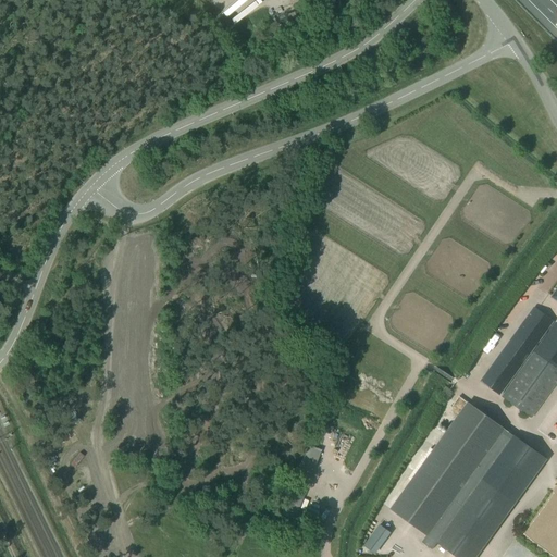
[(350,9),(357,3),(354,0),(351,0),(346,4),(350,9)]
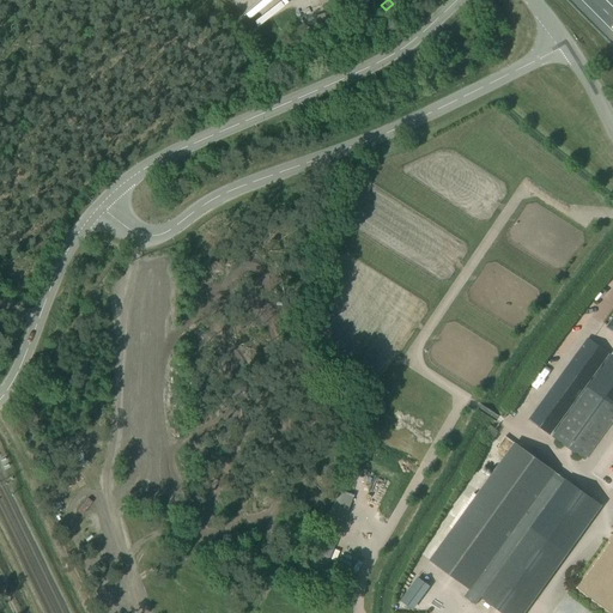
[(334,14),(315,19),(320,35),(339,30),(334,14)]
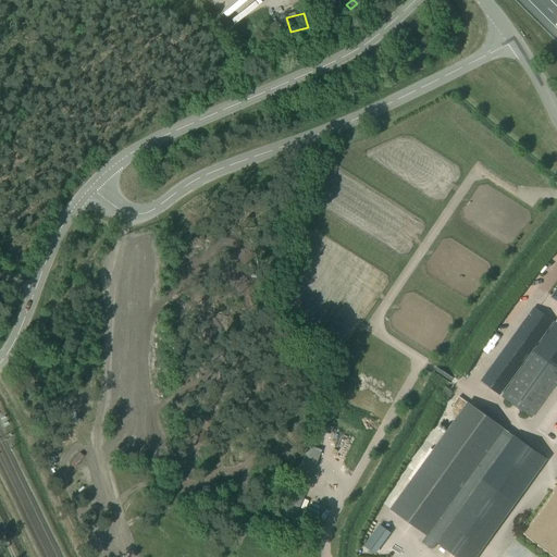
[(554,322),(533,308),(481,381),(500,396),(554,322)]
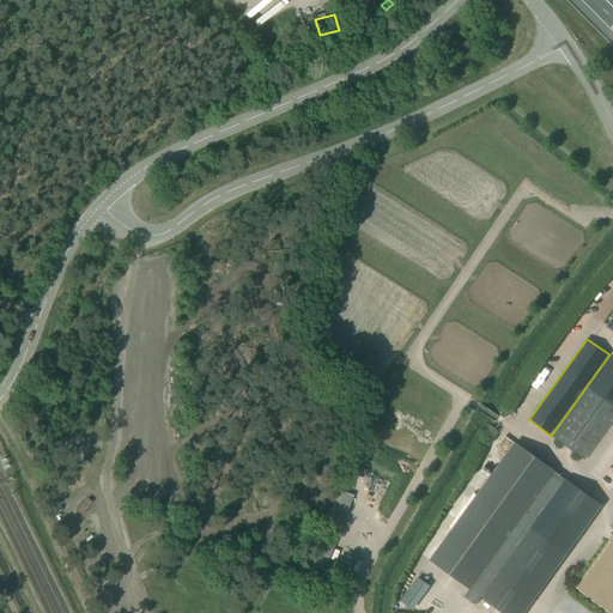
[(612,422),(612,356),(611,354),(552,436),(586,460),(612,422)]
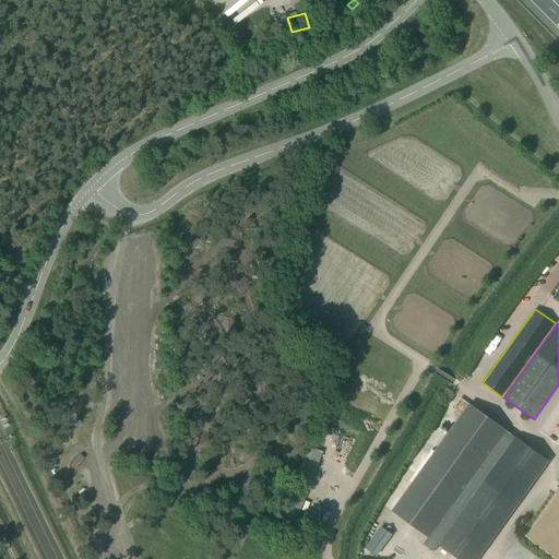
[(477,558),(548,461),(470,404),(393,511),(459,558),(477,558)]
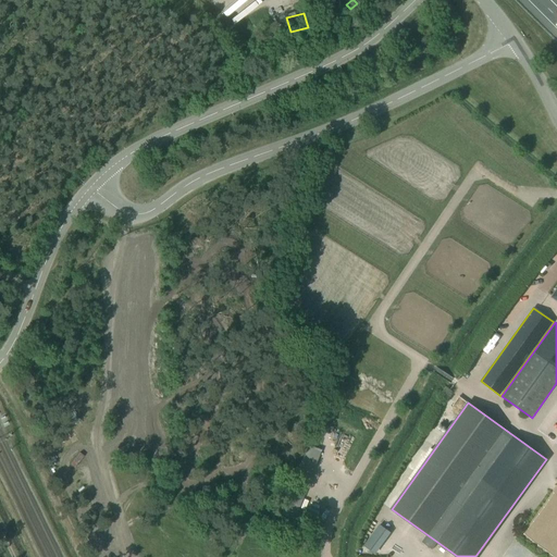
[(369,408),(359,404),(357,409),(346,405),(343,409),(364,419),(369,408)]
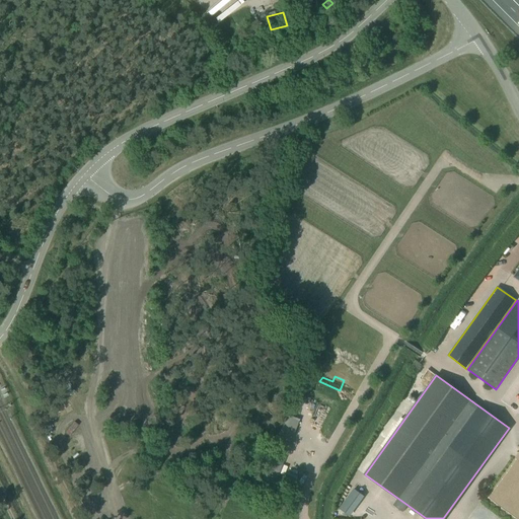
[(352,488),(337,509),(348,517),(363,496),(352,488)]
